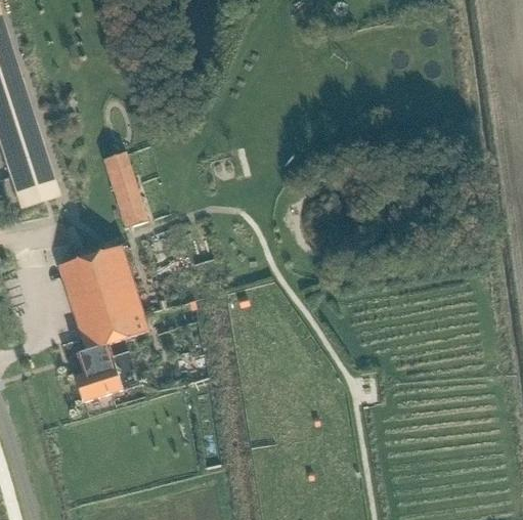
[(0,144),(11,178),(19,206),(43,198),(58,193),(53,178),(25,89),(0,14),(0,144)]
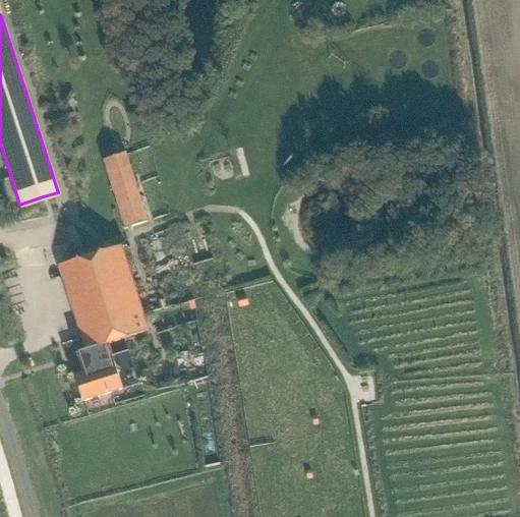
[(126,150),(103,157),(125,226),(135,222),(148,219),(126,150)]
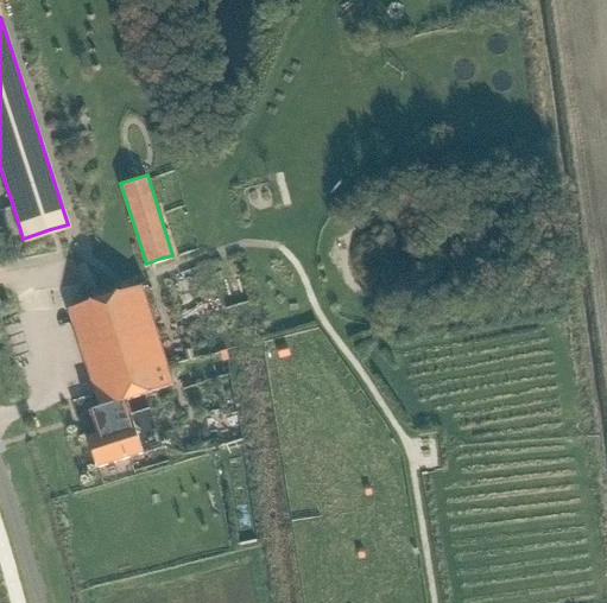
[(100,406),(106,405),(126,399),(174,383),(155,323),(143,283),(127,287),(68,306),(100,405),(100,406)]
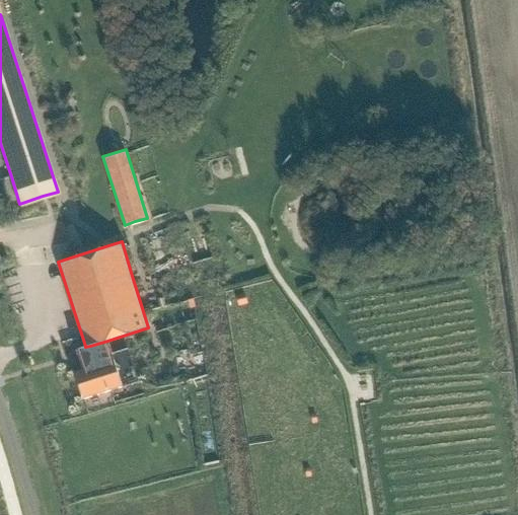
[(205,252),(202,243),(189,247),(192,256),(205,252)]
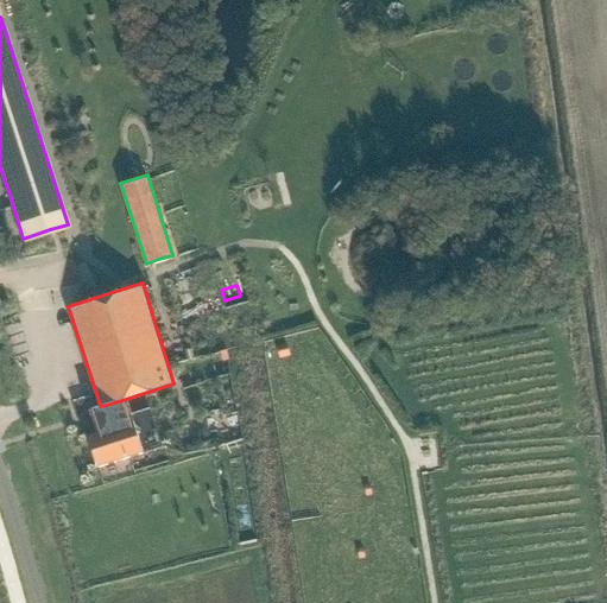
[(143,450),(126,399),(106,405),(100,406),(100,405),(90,408),(97,432),(87,436),(96,465),(143,450)]
